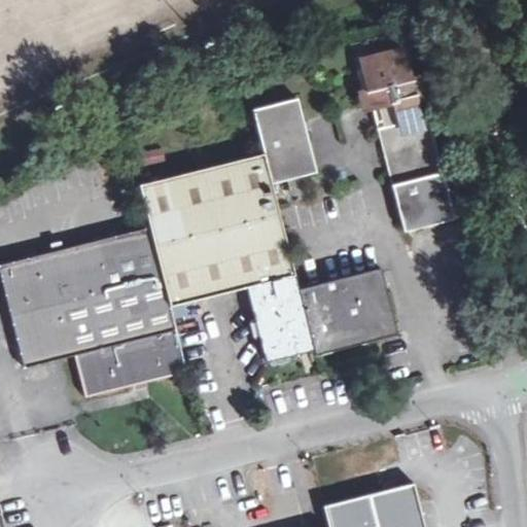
[(372,110),(377,130),(421,118),(401,46),(359,58),(366,88),(355,91),(358,100),(362,112),(372,110)]
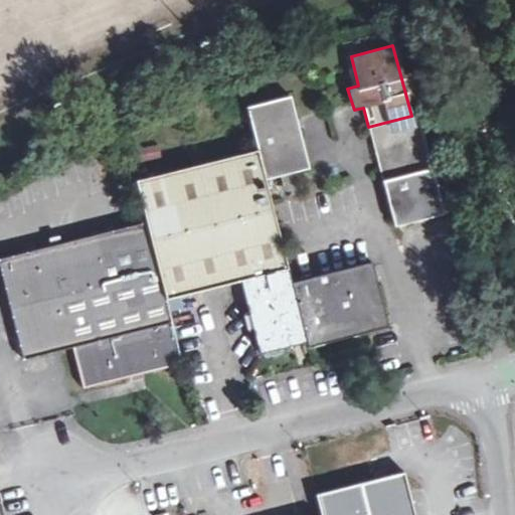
[(290,96),(245,107),(258,149),(136,179),(147,221),(0,258),(0,267),(25,359),(72,347),(84,388),(182,362),(166,300),(240,282),(260,353),(307,343),(308,347),(358,334),(388,327),(372,264),(292,282),(265,180),(270,179),(308,168),(295,116),(290,96)]
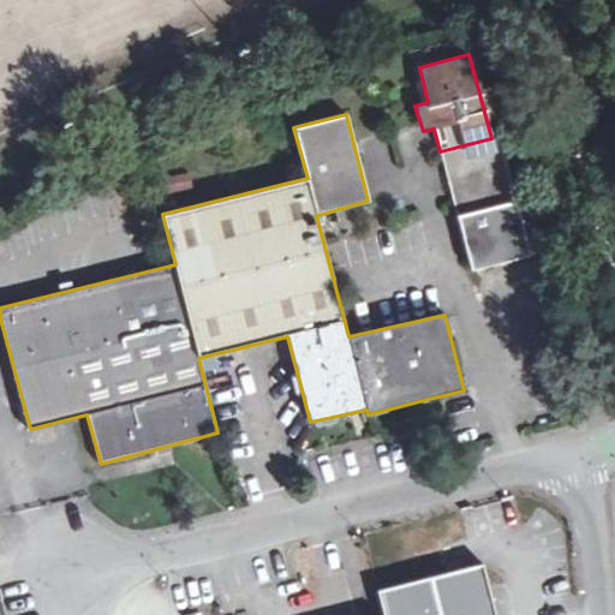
[(443,165),(502,150),(499,137),(491,138),(440,151),(443,165)]
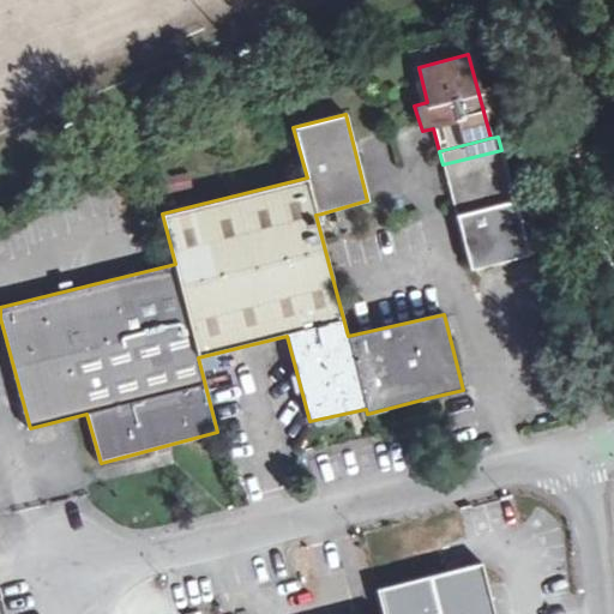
[(443,164),(473,272),(530,258),(501,150),(443,164)]
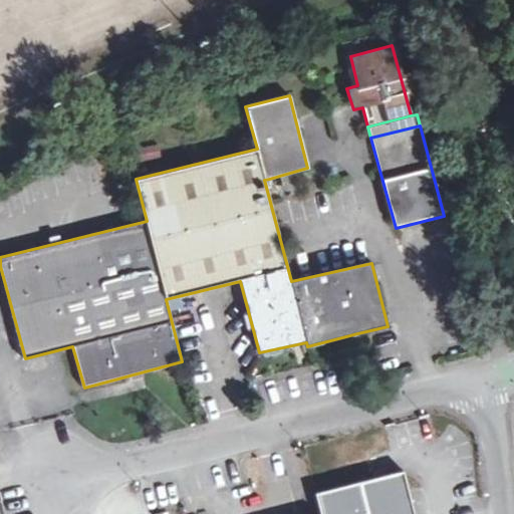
[(159,144),(133,150),(136,162),(162,156),(159,144)]
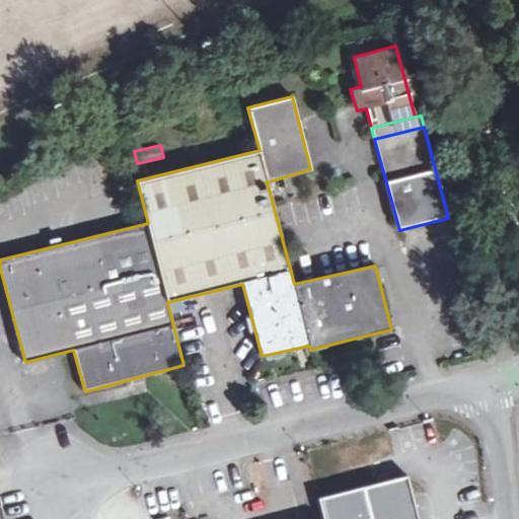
[(419,518),(408,474),(319,498),(323,518),(419,518)]
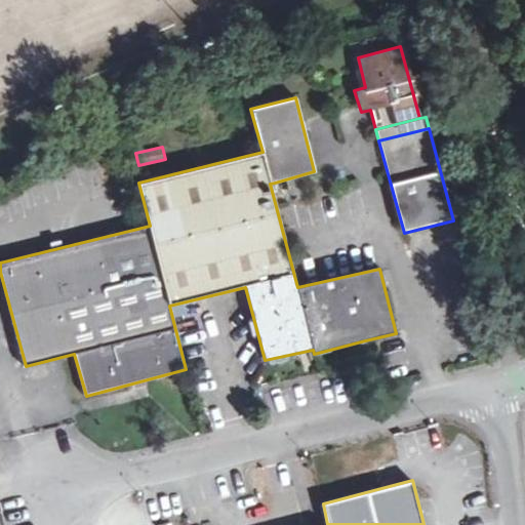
All buildings are outlined.
